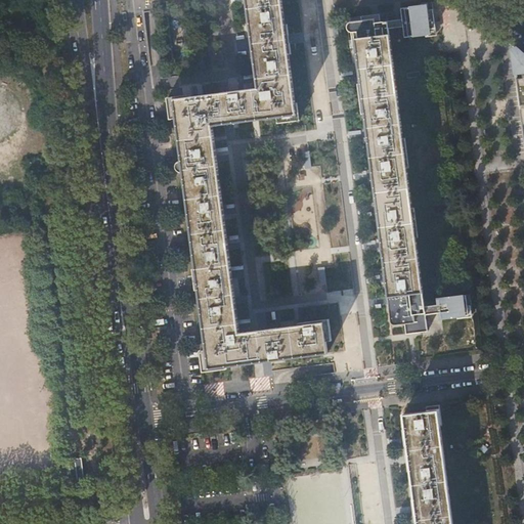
[(247,0),(250,24),(256,66),(259,88),(236,91),(214,94),(191,98),(190,95),(186,95),(168,98),(171,119),(176,119),(181,161),(180,161),(180,162),(179,162),(178,163),(178,164),(177,165),(177,166),(177,167),(177,168),(178,169),(179,170),(180,171),(181,171),(182,171),(183,172),(195,268),(193,269),(194,275),(197,275),(198,282),(195,284),(197,290),(199,290),(206,349),(201,350),(204,372),(227,368),(226,366),(328,353),(325,341),(332,340),(329,319),(308,322),(299,323),(299,325),(284,328),(255,332),(237,334),(231,281),(225,237),(220,197),(215,155),(211,125),(277,117),(277,123),(300,121),(297,103),(295,103),(289,54),(291,53),(290,44),(288,44),(287,35),(289,34),(287,25),(285,25),(281,0),(247,0)]
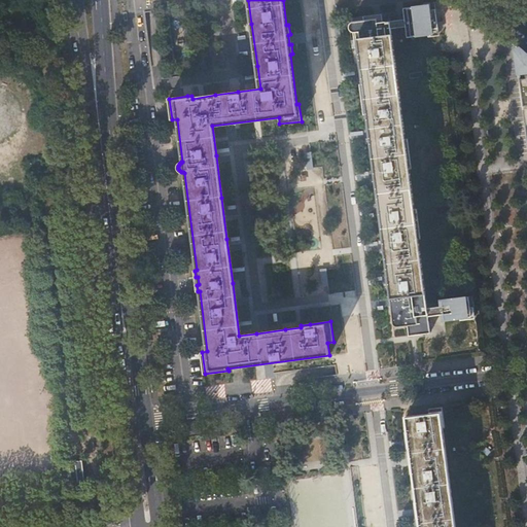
[(393,320),(395,329),(408,328),(409,336),(430,332),(428,316),(444,314),(445,320),(476,316),(473,296),(442,301),(443,307),(427,308),(418,239),(421,239),(417,209),(415,209),(410,169),(412,169),(408,139),(406,139),(391,29),(406,27),(408,37),(438,34),(434,4),(416,7),(403,8),(406,20),(390,22),(389,13),(367,16),(349,19),(355,66),(360,65),(361,74),(363,84),(361,84),(364,114),(366,114),(367,119),(372,151),(378,201),(383,239),(388,278),(393,320)]
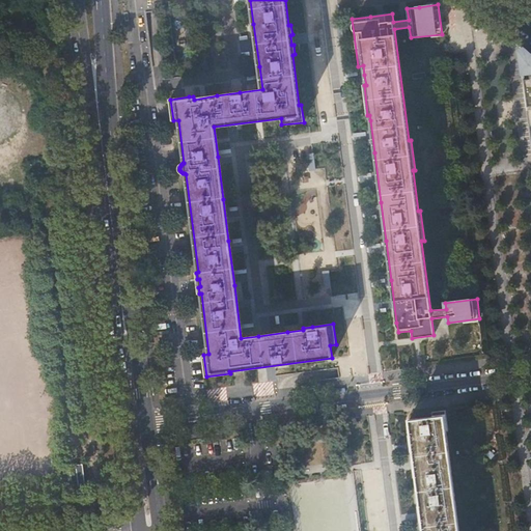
[(530,56),(523,49),(520,51),(530,137),(530,56)]
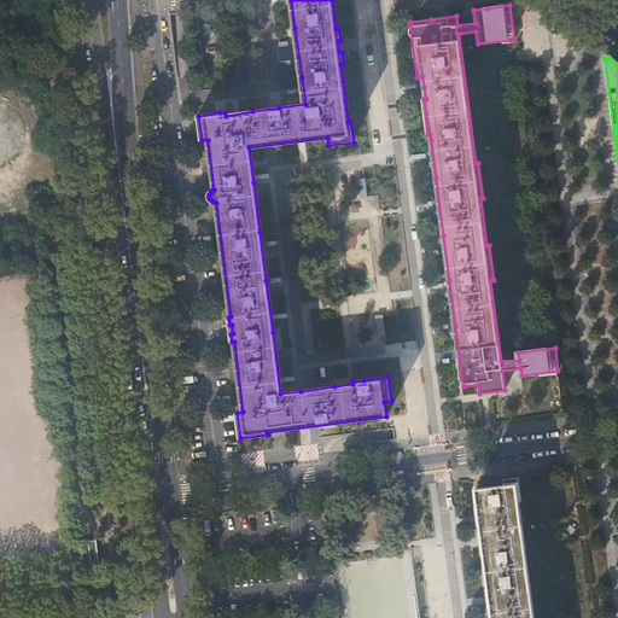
[(256,187),(269,188),(269,176),(257,175),(256,187)]
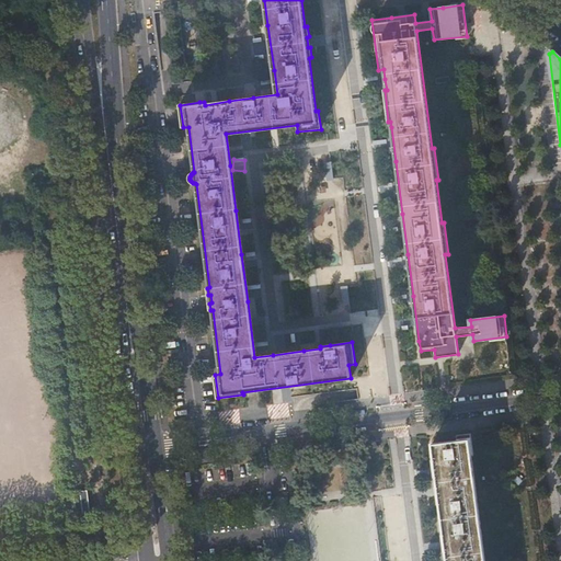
[(251,217),(240,219),(242,230),(253,228),(251,217)]
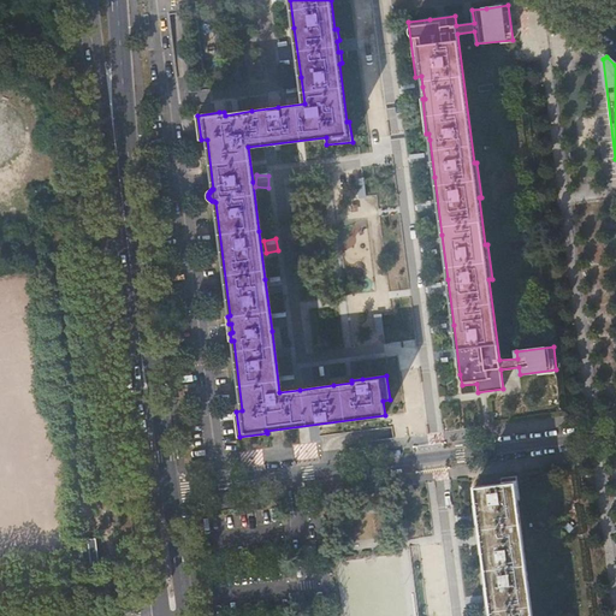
[(271,292),(283,290),(280,276),(268,278),(271,292)]
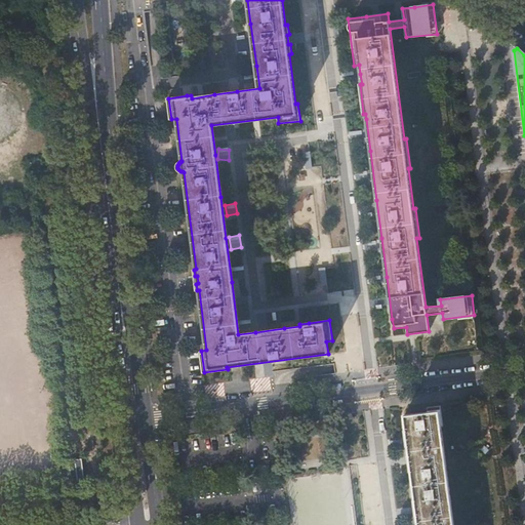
[(318,269),(321,284),(328,283),(324,268),(318,269)]
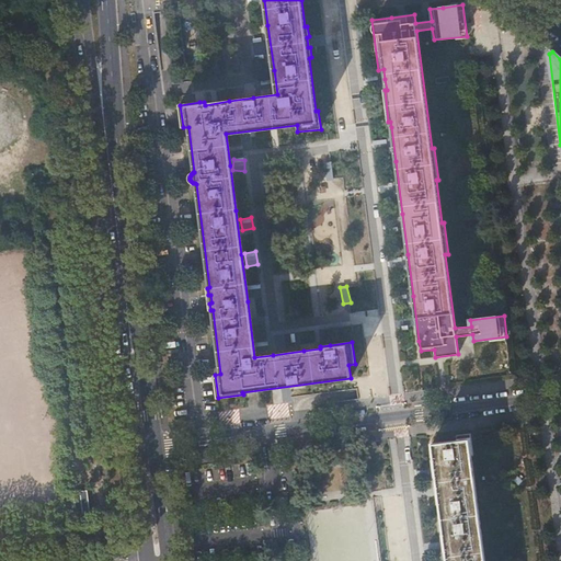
[(288,389),(272,391),(274,403),(289,401),(288,389)]
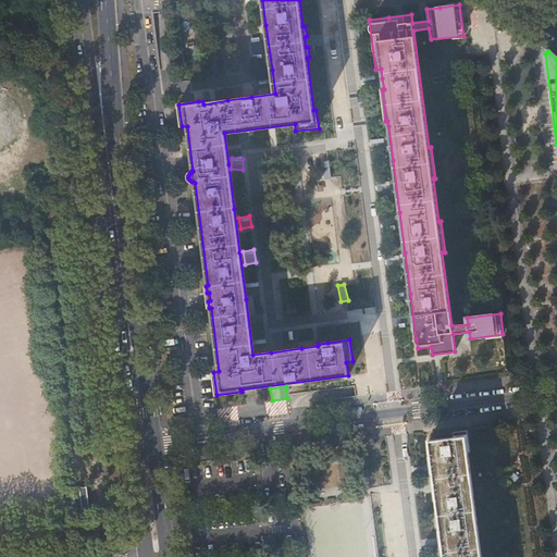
[(481,556),(468,452),(470,452),(468,431),(465,431),(466,436),(455,437),(429,441),(431,456),(429,456),(431,466),(434,493),(435,499),(436,499),(441,530),(438,530),(440,535),(442,556),(481,556)]
